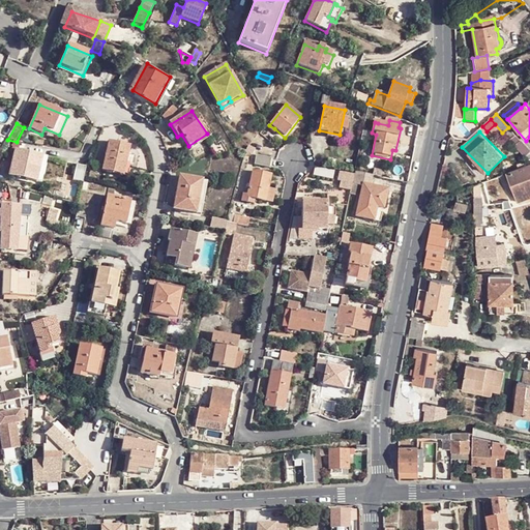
[(525,157),(529,152),(529,151),(514,135),(509,140),(525,157)]
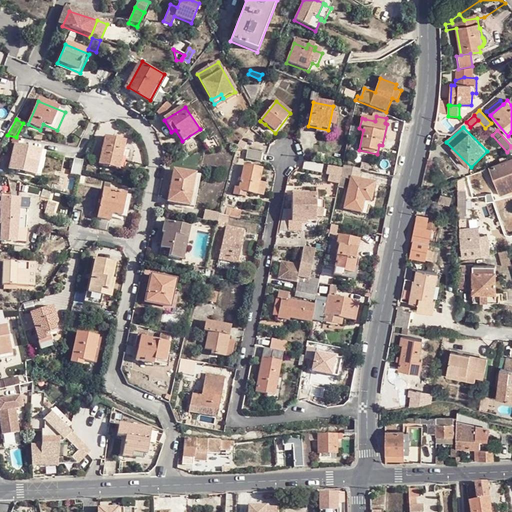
[(240,142),(237,148),(245,150),(246,145),(255,147),(257,139),(245,136),(244,143),(240,142)]
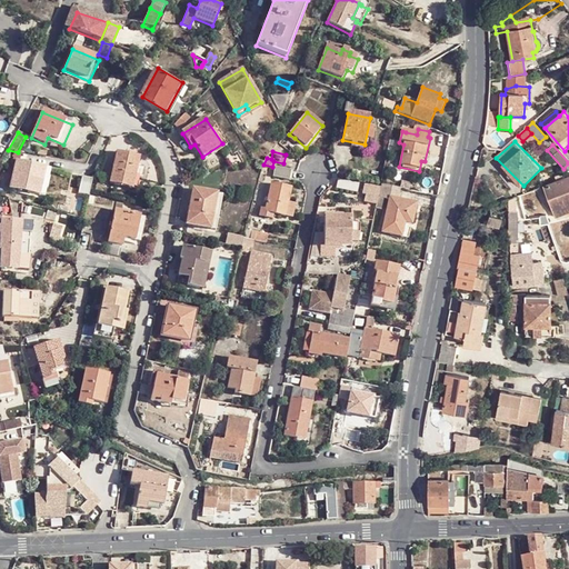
[(140,159),(117,153),(109,185),(132,190),(140,159)]
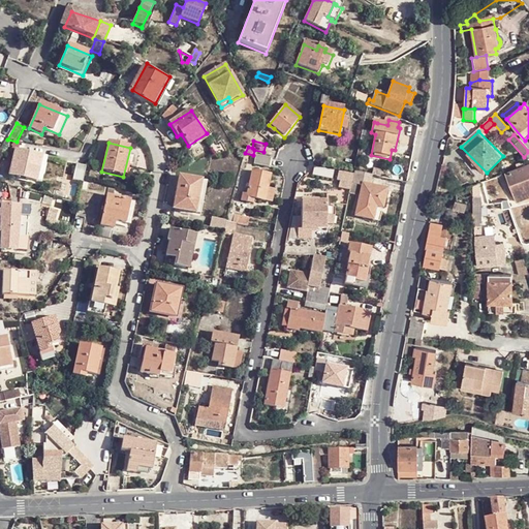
[(42,157),(16,152),(9,177),(36,183),(42,157)]
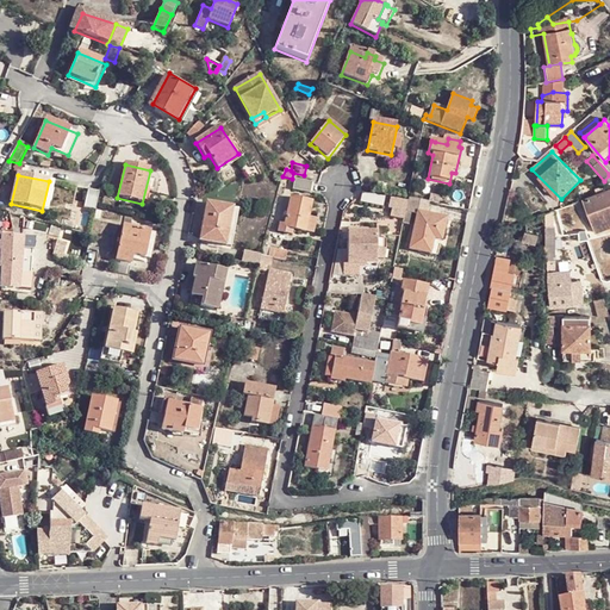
[(311,195),(313,184),(296,180),(293,191),(311,195)]
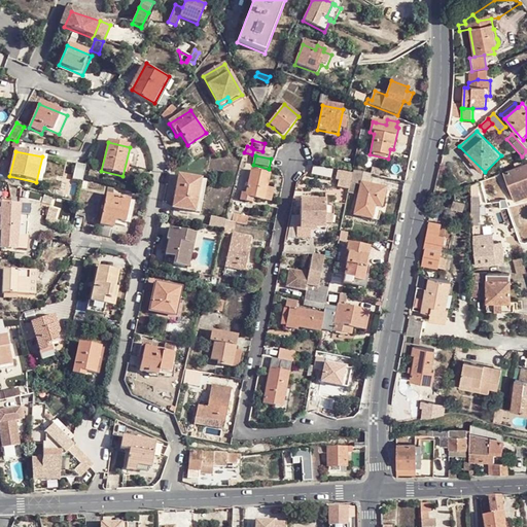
[(526,196),(526,163),(517,167),(517,168),(512,170),(522,198),(526,196)]
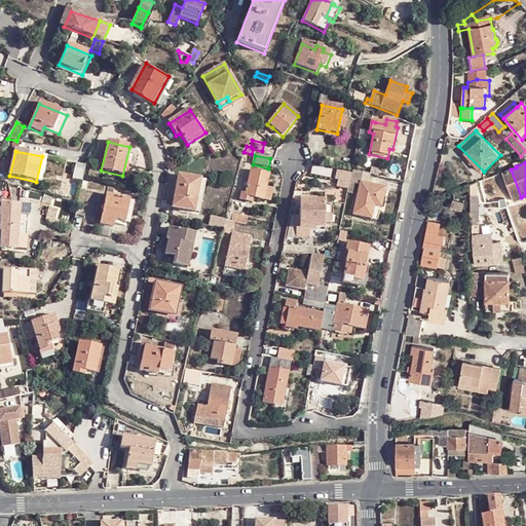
[(82,182),(83,180),(85,166),(73,163),(69,180),(82,182)]
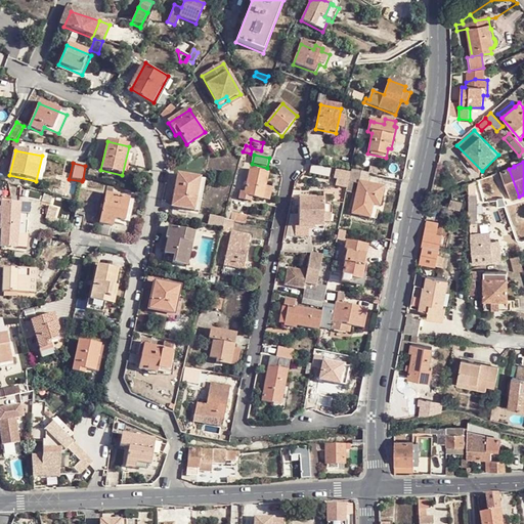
[(310,164),(309,171),(325,175),(328,168),(310,164)]
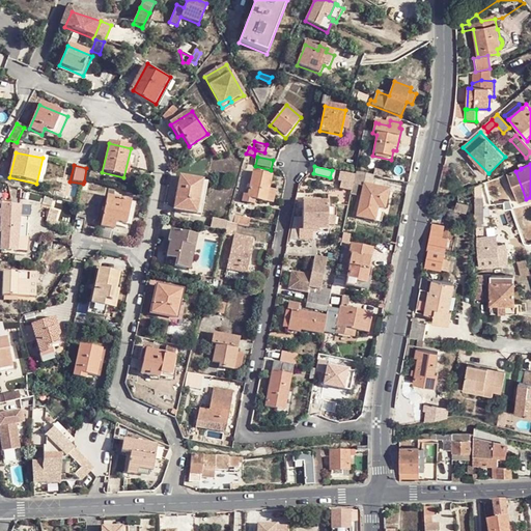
[(526,199),(515,171),(507,174),(518,203),(526,199)]
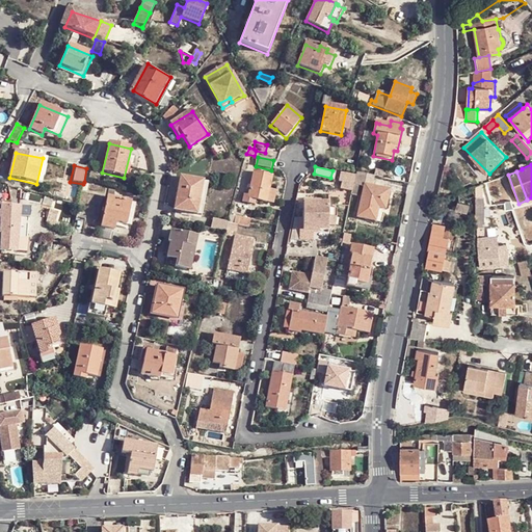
[(254,174),(248,197),(248,200),(251,201),(267,204),(272,177),(254,174)]
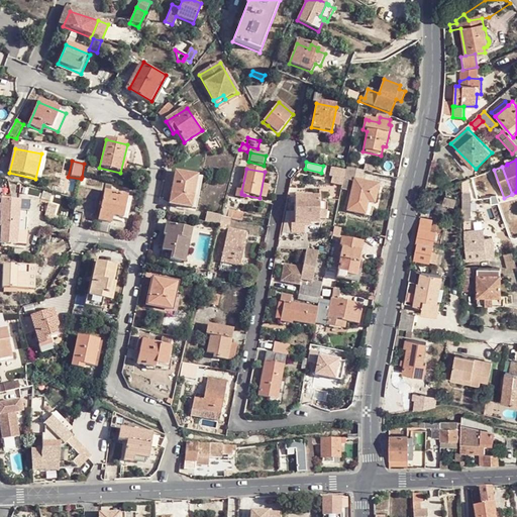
[(365,173),(347,169),(345,181),(353,183),(354,181),(362,182),(365,173)]
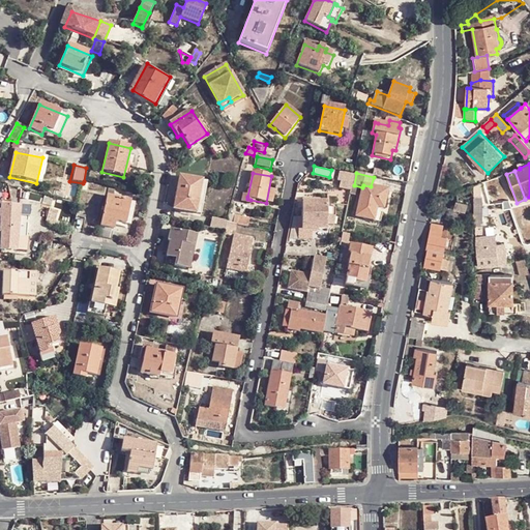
[(354,176),(342,174),(341,183),(352,185),(354,176)]
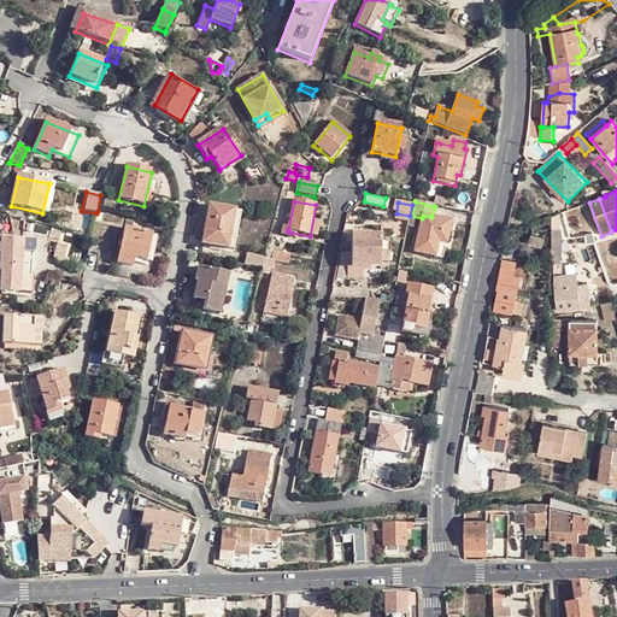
[(241,211),(215,205),(206,242),(229,247),(233,234),(236,234),(241,211)]
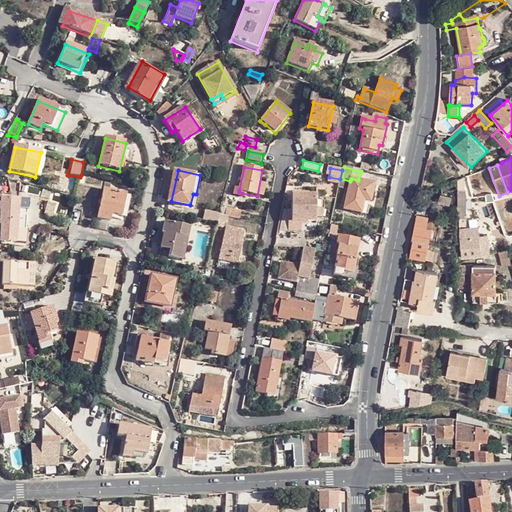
[(8,180),(0,178),(0,194),(11,195),(8,180)]
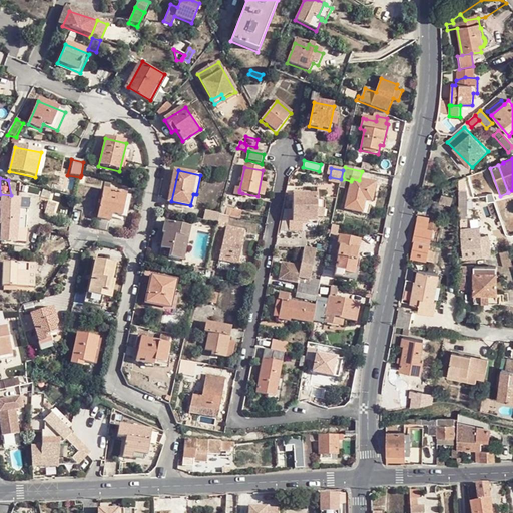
[(352,179),(351,181),(345,209),(363,213),(366,201),(372,202),(376,184),(359,180),(352,179)]
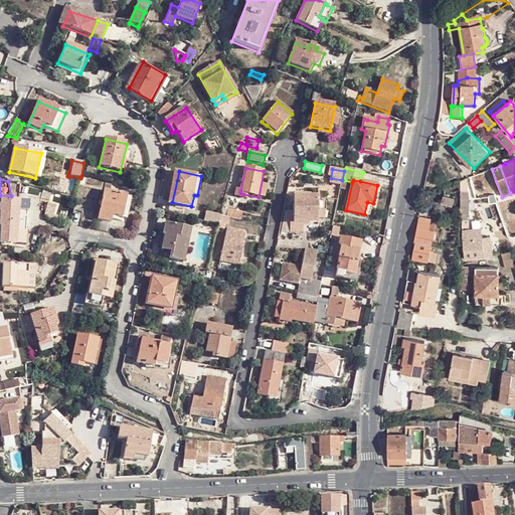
[(240,193),(240,191),(236,190),(234,197),(242,199),(243,194),(240,193)]
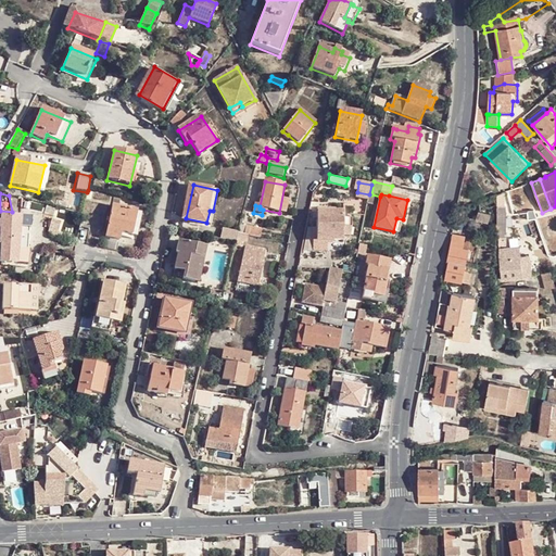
[(505,206),(496,207),(496,220),(505,219),(505,206)]
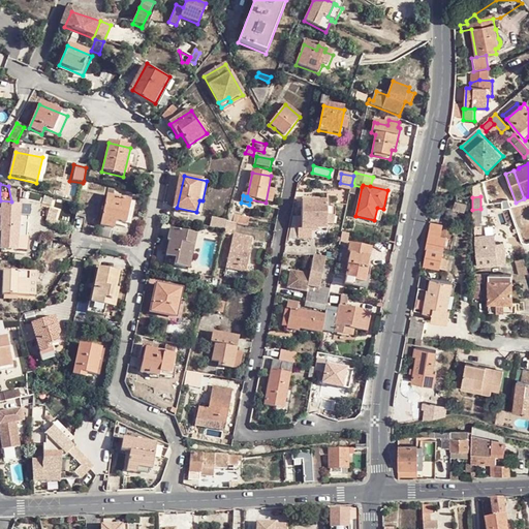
[(125,224),(130,203),(106,197),(100,226),(114,229),(116,222),(125,224)]
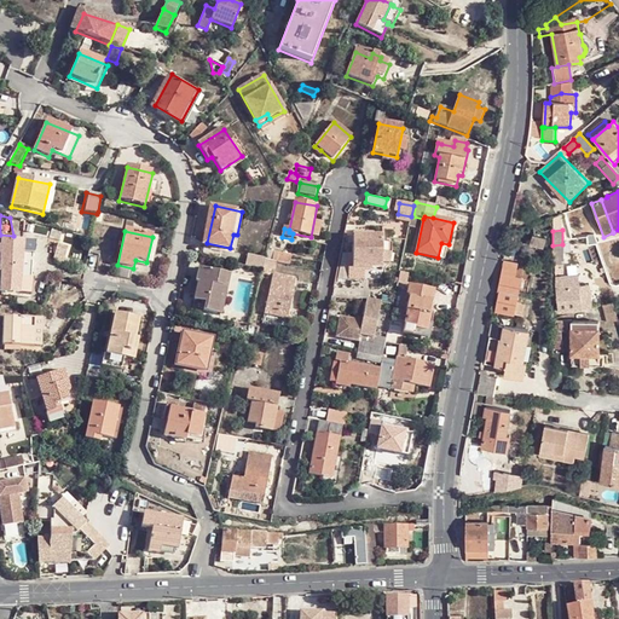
[(547,238),(532,235),(530,246),(544,249),(547,238)]
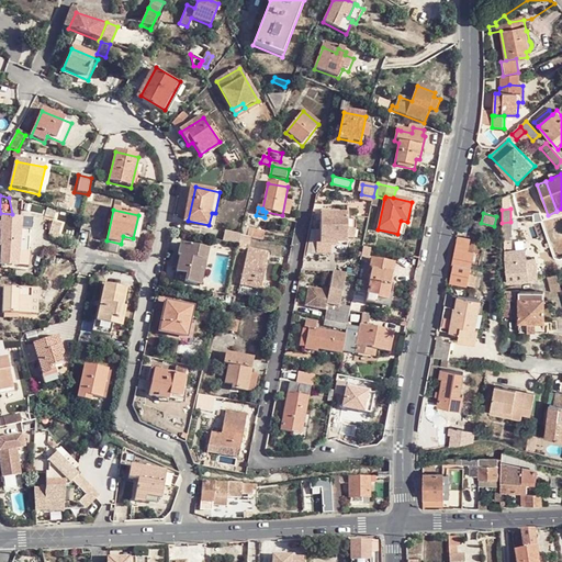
[(145,216),(138,215),(133,238),(141,239),(145,216)]
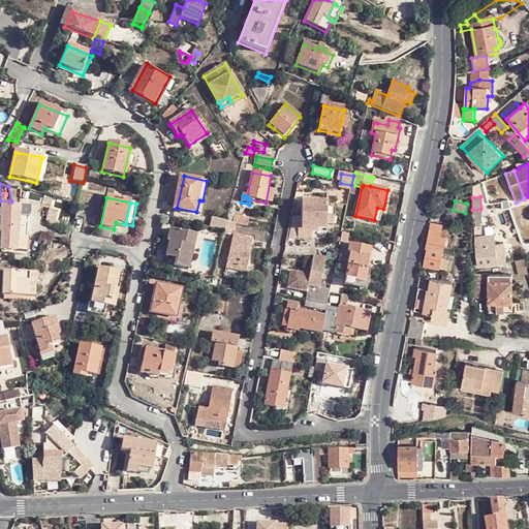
[(1,205),(0,225),(19,226),(19,217),(20,206),(1,205)]
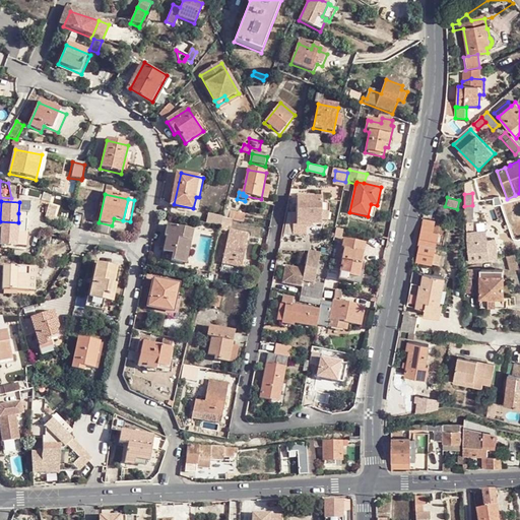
[(25,204),(19,202),(18,213),(29,213),(29,210),(28,207),(25,204)]
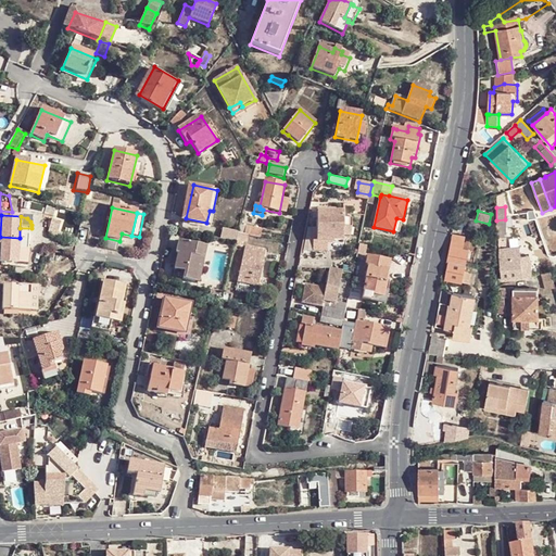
[(318,216),(317,242),(328,243),(343,243),(343,240),(344,220),(344,216),(318,216)]
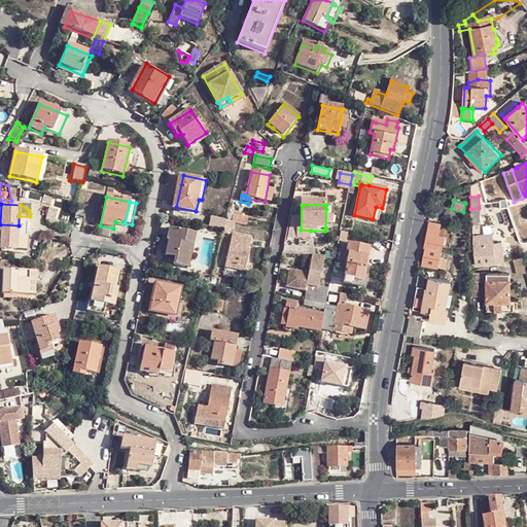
[(334,210),(326,209),(325,227),(330,227),(334,210)]
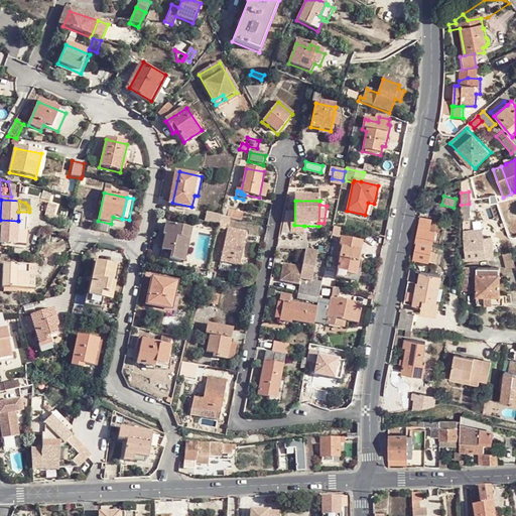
[(55,212),(48,207),(45,217),(52,223),(55,212)]
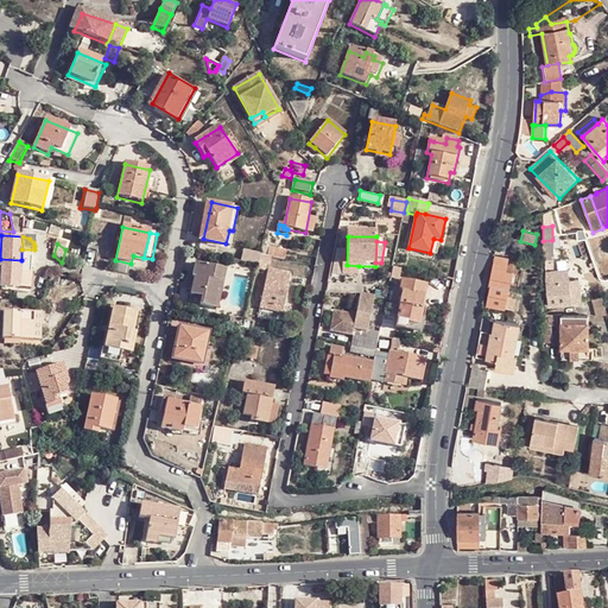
[(273,259),(286,261),(289,253),(276,251),(273,259)]
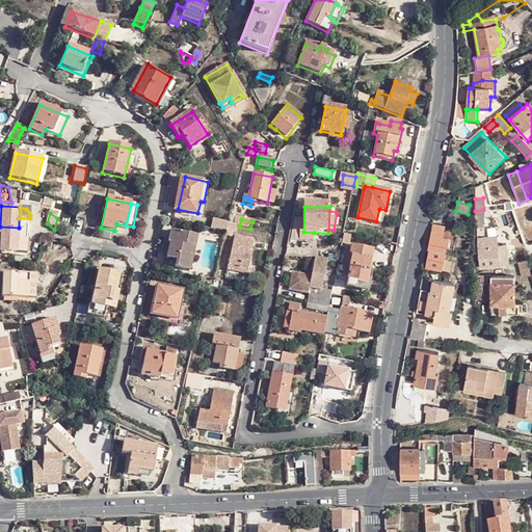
[(212,221),(211,230),(225,233),(227,224),(212,221)]
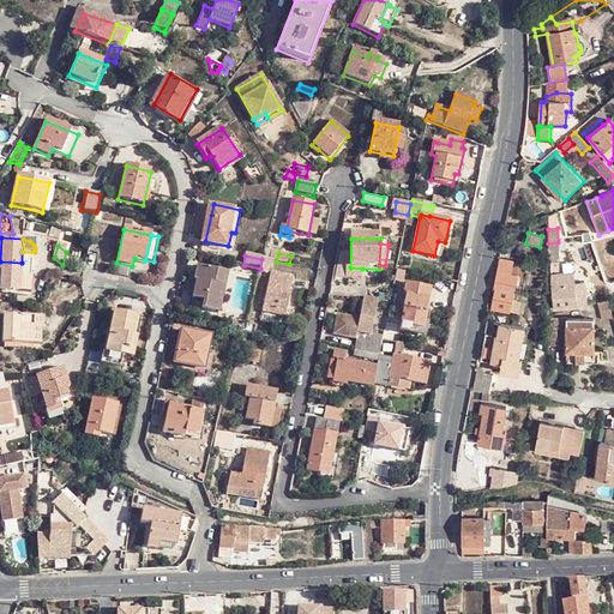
[(262,259),(260,269),(259,272),(268,275),(270,268),(274,269),(276,262),(271,260),(262,259)]
